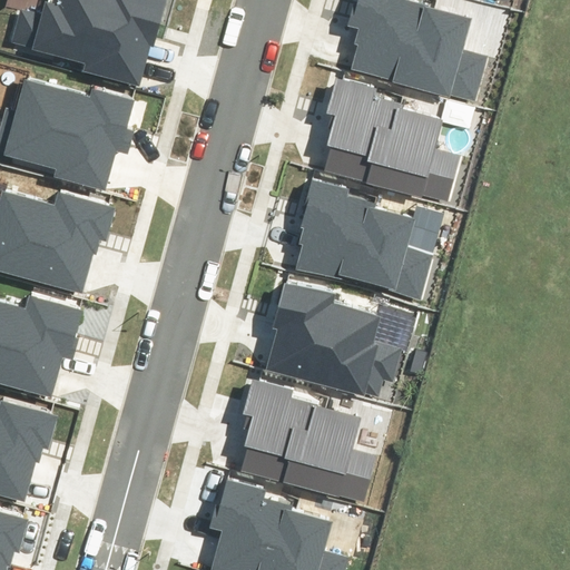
[(81,71),(140,87),(150,46),(154,47),(166,0),(60,0),(59,6),(46,1),(42,15),(19,9),(10,42),(32,48),(31,50),(84,64),(81,71)]
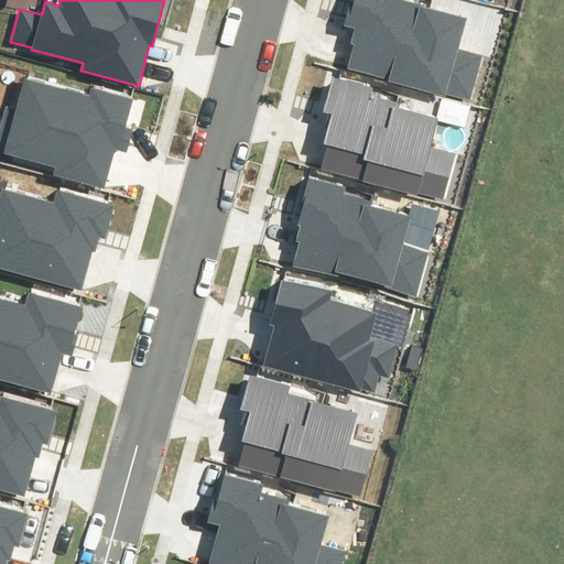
[(394,0),(354,0),(354,2),(350,0),(344,25),(355,28),(350,44),(355,45),(348,67),(444,94),(444,90),(470,98),(481,55),(458,50),(466,20),(394,0)]
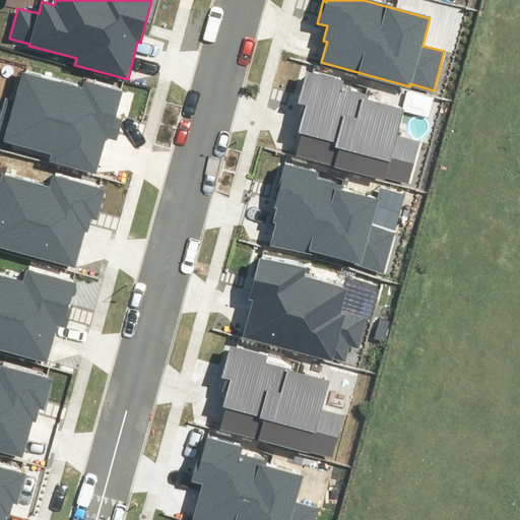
[(411,183),(423,142),(396,135),(402,109),(368,100),(369,94),(342,87),(344,78),(305,68),(296,105),(304,107),(298,133),(301,134),(296,156),(384,179),(385,176),(411,183)]
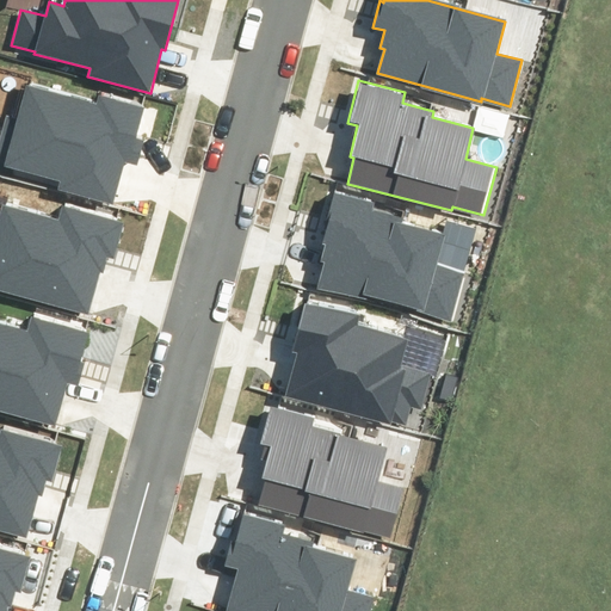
[(57,189),(113,204),(124,161),(137,165),(143,141),(136,139),(144,105),(99,93),(97,100),(26,81),(16,117),(5,115),(0,133),(0,161),(5,164),(4,166),(60,181),(57,189)]
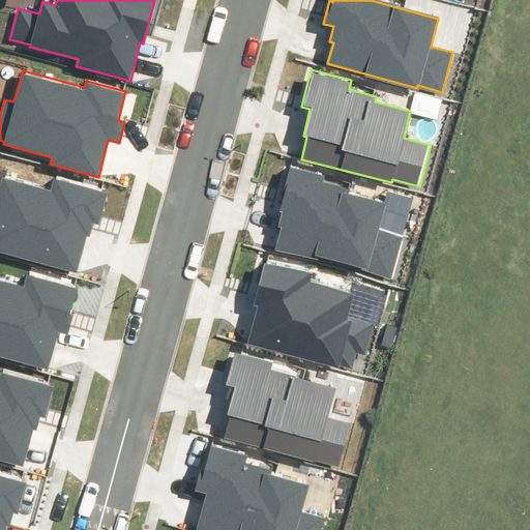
[(277,249),(392,280),(404,235),(380,229),(386,203),(349,193),(350,189),(323,182),(325,175),(290,166),(283,194),(285,194),(280,211),(283,212),(278,227),(283,228),(277,249)]
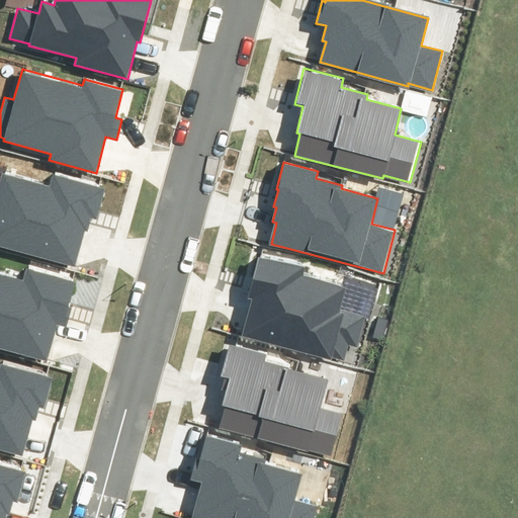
[(0,246),(76,266),(85,230),(88,231),(92,218),(96,220),(106,184),(54,170),(51,182),(4,170),(0,185),(0,246)]
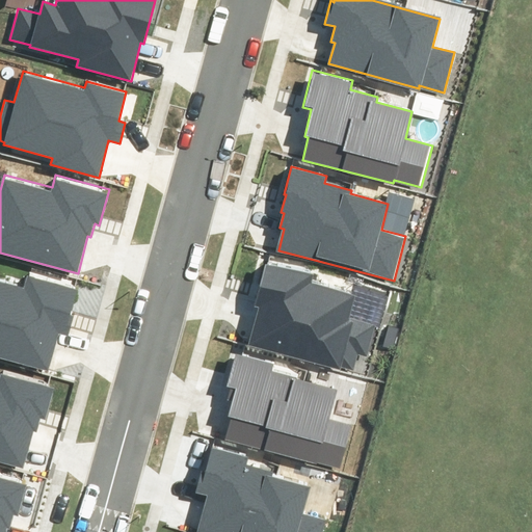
[(310,282),(313,272),(266,260),(254,308),(257,309),(247,345),(340,370),(341,367),(353,370),(357,354),(367,356),(375,324),(349,318),(355,294),(310,282)]
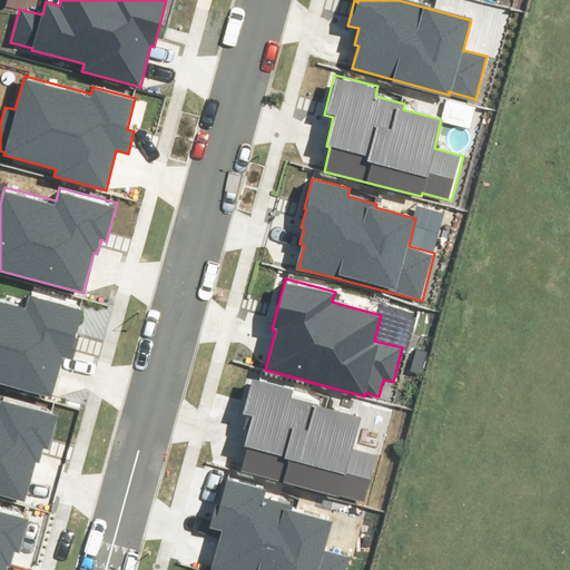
[(0,384),(52,397),(62,357),(75,361),(80,338),(76,337),(84,307),(29,293),(26,306),(0,298),(0,384)]
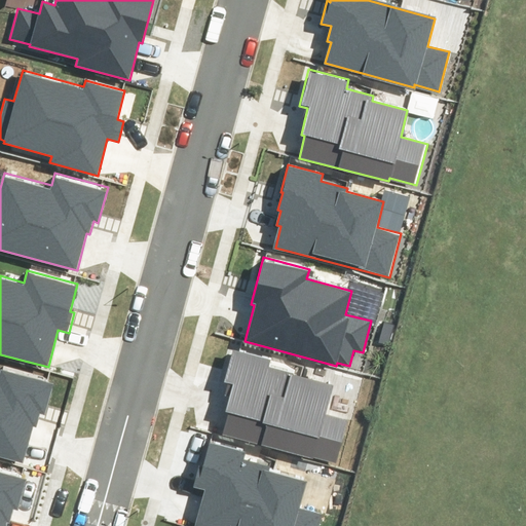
[(337,463),(348,420),(326,414),(334,384),(296,374),(298,366),(232,348),(223,382),(227,383),(224,396),(230,397),(226,411),(229,412),(223,435),(312,458),(313,457),(337,463)]
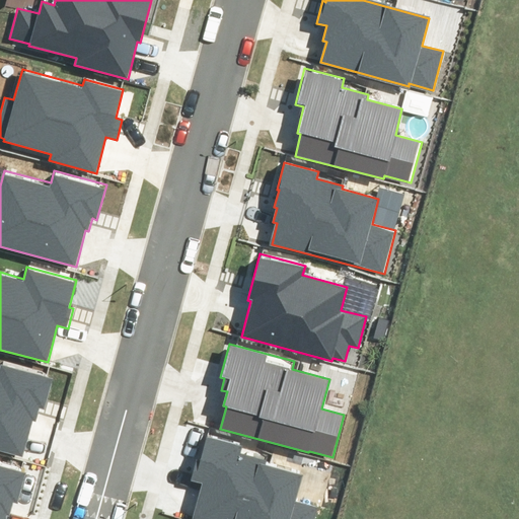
[(0,449),(23,456),(32,420),(36,421),(40,408),(45,409),(54,373),(2,360),(0,366),(0,449)]
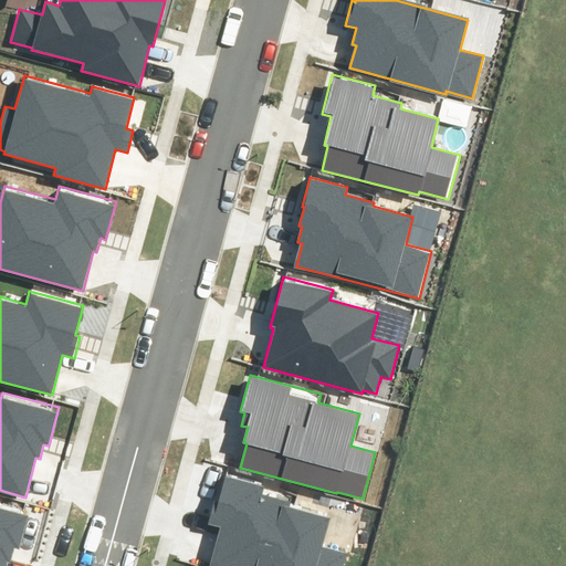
[(344,565),(348,552),(322,545),(331,512),(263,494),(266,482),(223,471),(209,524),(221,526),(210,565),(344,565)]
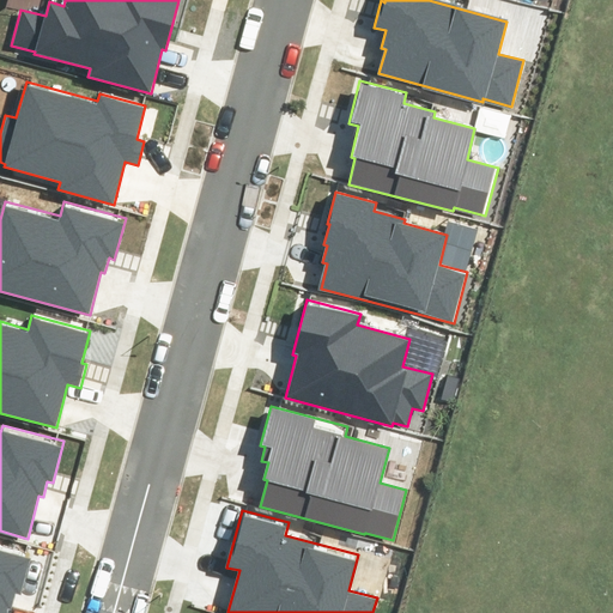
[(0,612),(5,612),(7,608),(12,608),(16,594),(22,595),(32,553),(0,545),(0,612)]
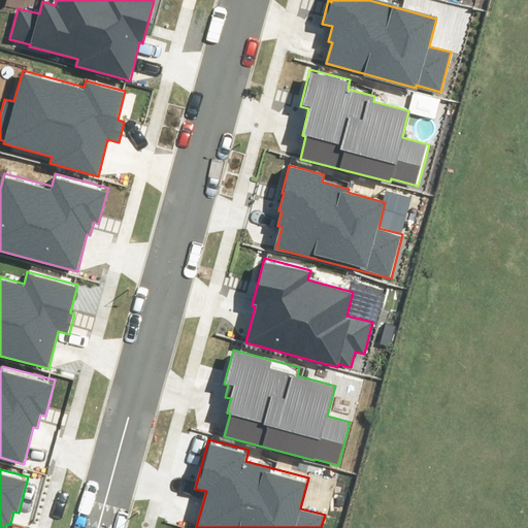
All buildings are outlined.
